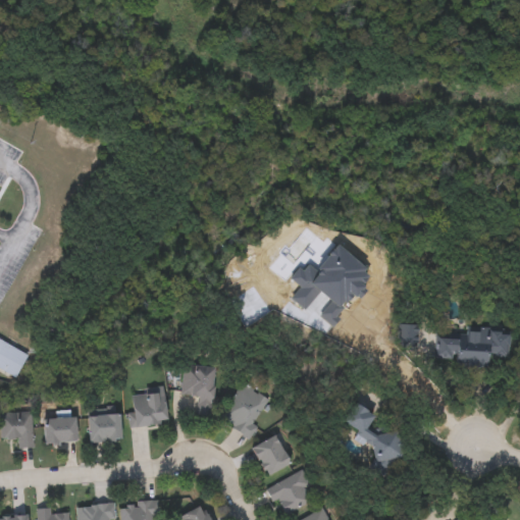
[(490,369),(457,367),(457,362),(435,361),(436,331),(511,335),(509,361),(490,360),(490,369)]
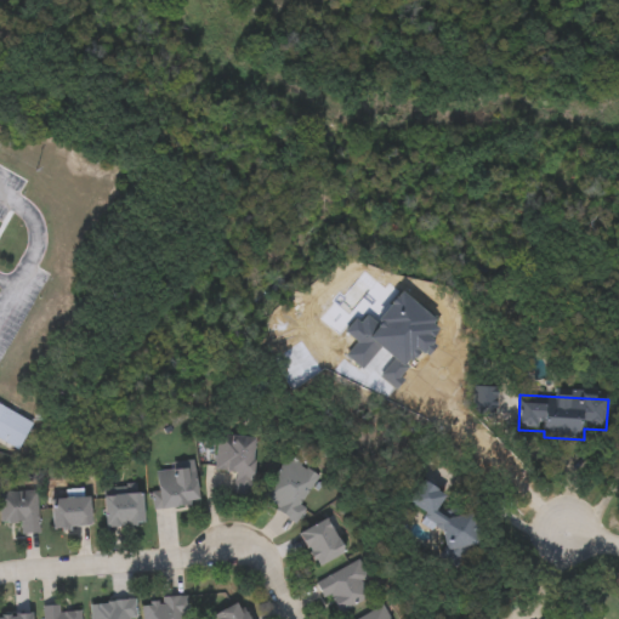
[(0,442),(22,453),(37,426),(0,407),(0,442)]
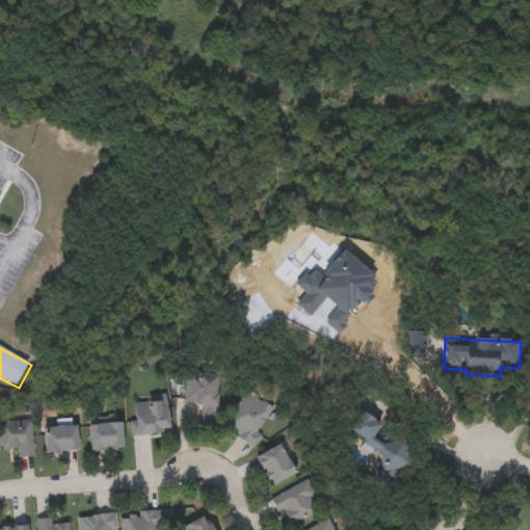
[(215,425),(200,423),(203,403),(184,401),(188,371),(221,375),(215,425)]
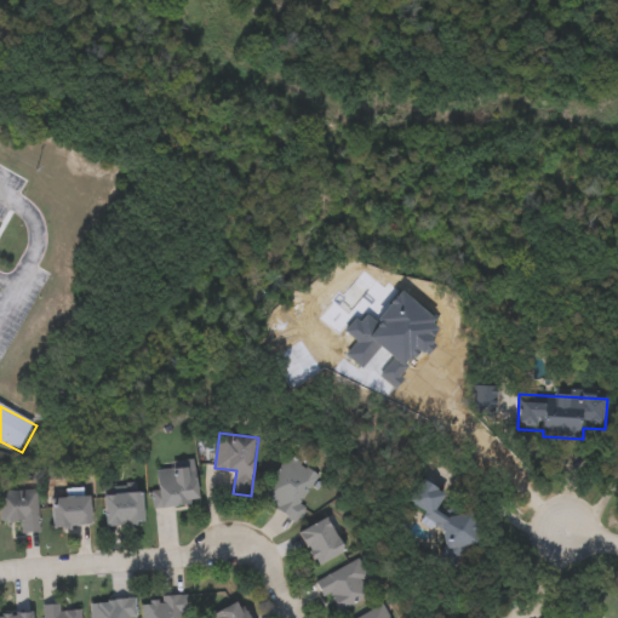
[(261,498),(287,455),(321,475),(295,519),(261,498)]
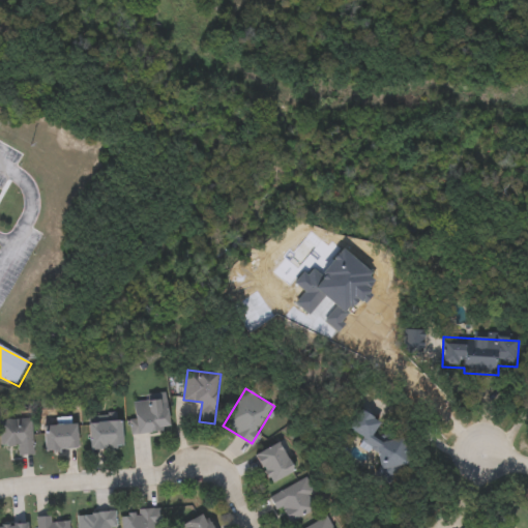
[(133,434),(130,420),(136,419),(134,401),(167,396),(171,428),(133,434)]
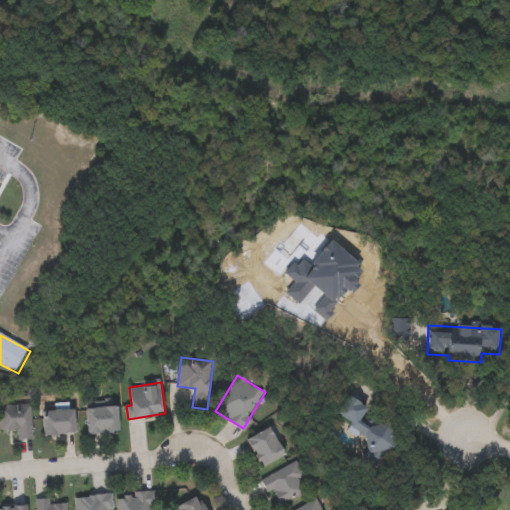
[(363,400),(367,425),(392,421),(396,449),(379,451),(380,460),(369,461),(365,435),(354,436),(352,416),(343,417),(341,403),(363,400)]
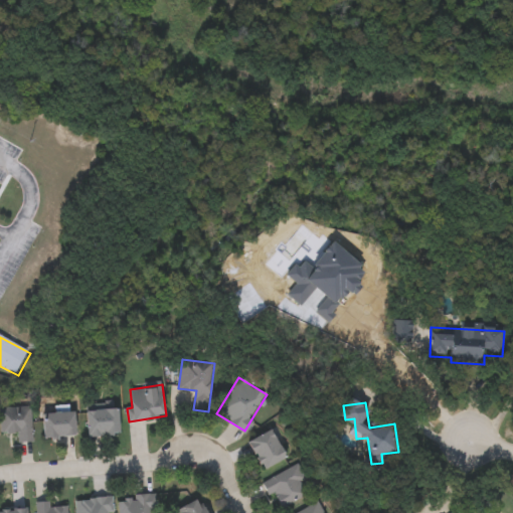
[(1,406),(32,406),(32,442),(18,442),(18,432),(1,432),(1,406)]
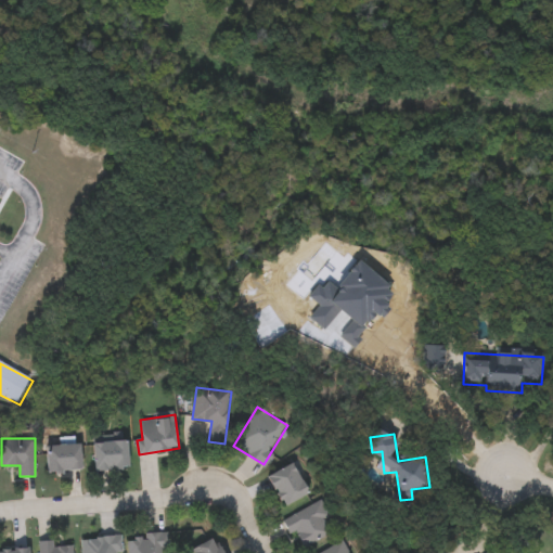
[(94,441),(129,440),(130,467),(97,470),(94,441)]
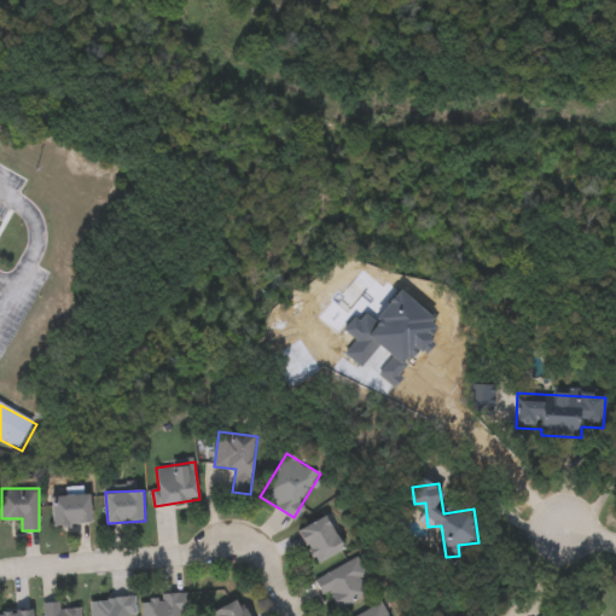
[(93,524),(53,524),(53,494),(92,494),(93,524)]
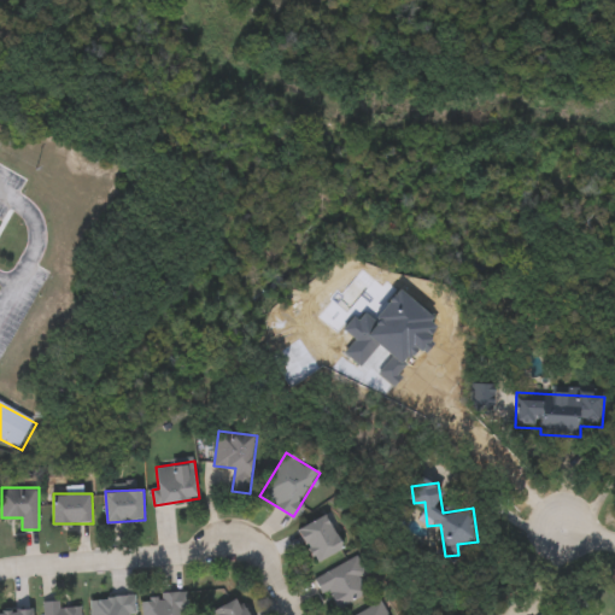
[(343,549),(315,561),(300,527),(328,515),(343,549)]
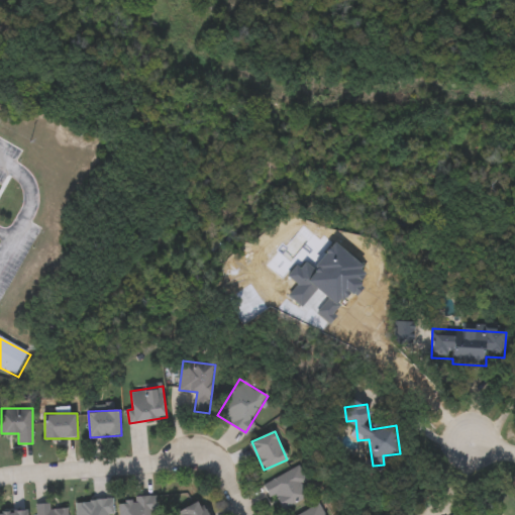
[(308,495),(283,509),(275,495),(271,497),(263,484),(298,465),(307,481),(302,484),(308,495)]
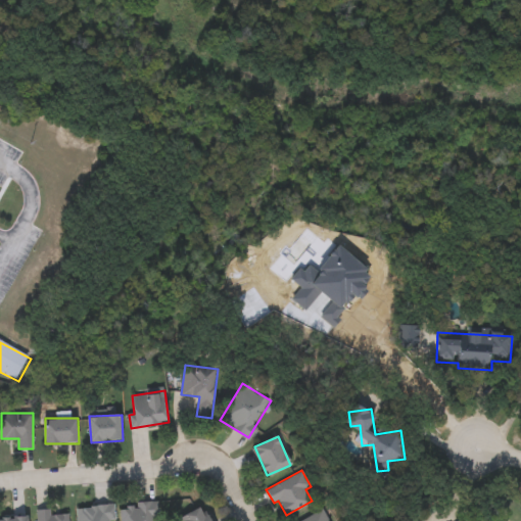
[(121,520),(121,504),(156,503),(156,520),(121,520)]
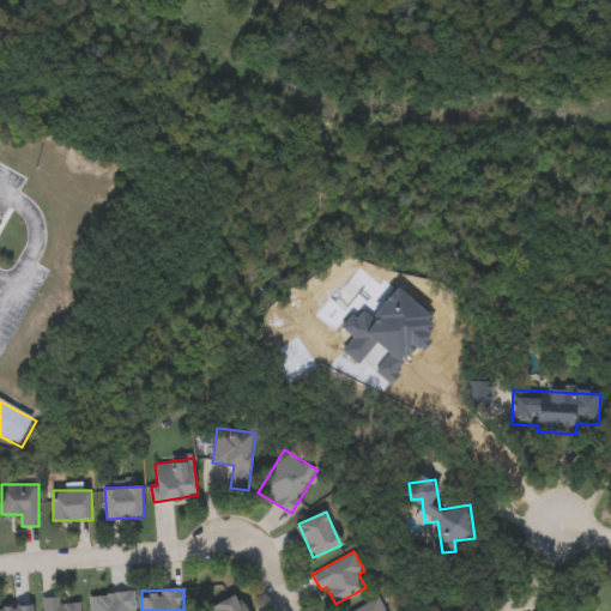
[(129,609),(129,610),(90,610),(90,594),(134,592),(134,609),(129,609)]
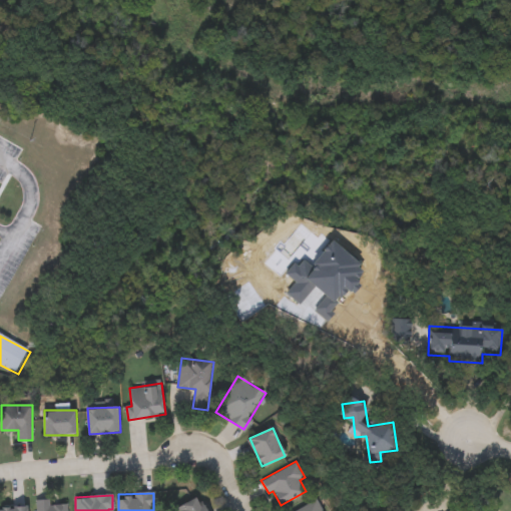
[(173,510),(172,509),(199,495),(206,510),(173,510)]
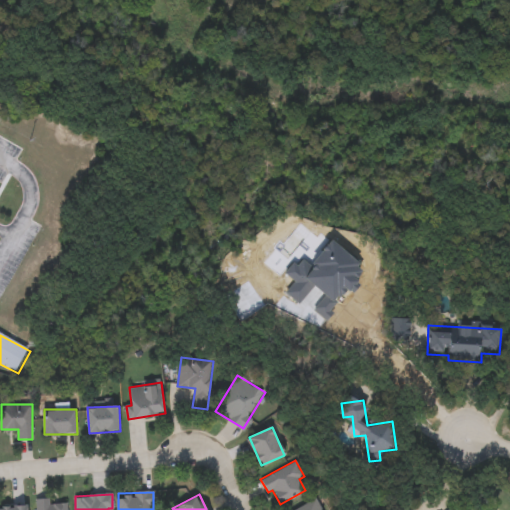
[(37,509),(37,498),(50,498),(50,503),(68,502),(68,509),(37,509)]
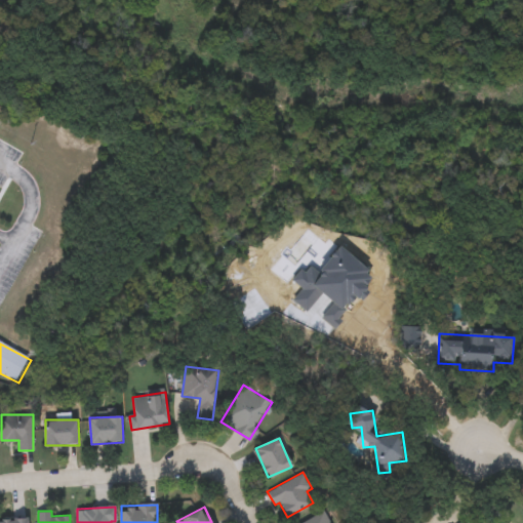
[(299,522),(325,511),(330,522),(299,522)]
